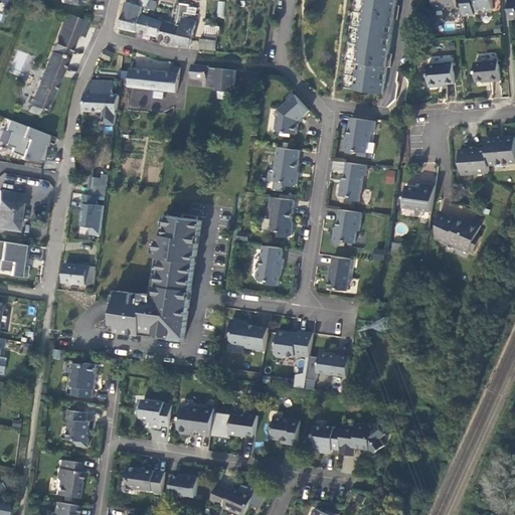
[(127,0),(121,27),(137,31),(142,15),(142,12),(148,14),(150,0),(127,0)]
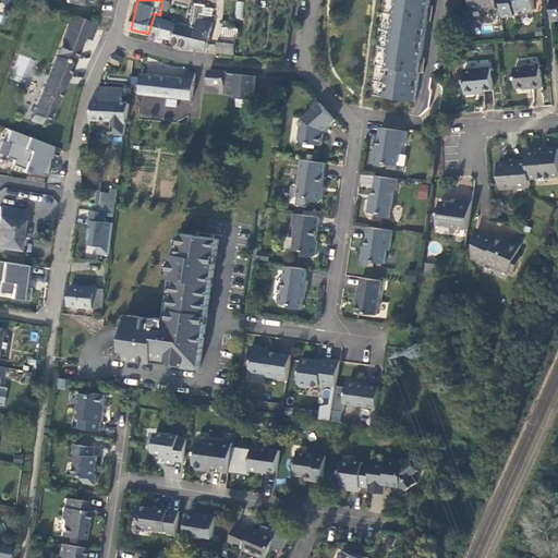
[(383,0),(370,95),(415,101),(420,72),(424,72),(425,63),(422,63),(428,14),(433,15),(434,7),(429,5),(431,0),(383,0)]
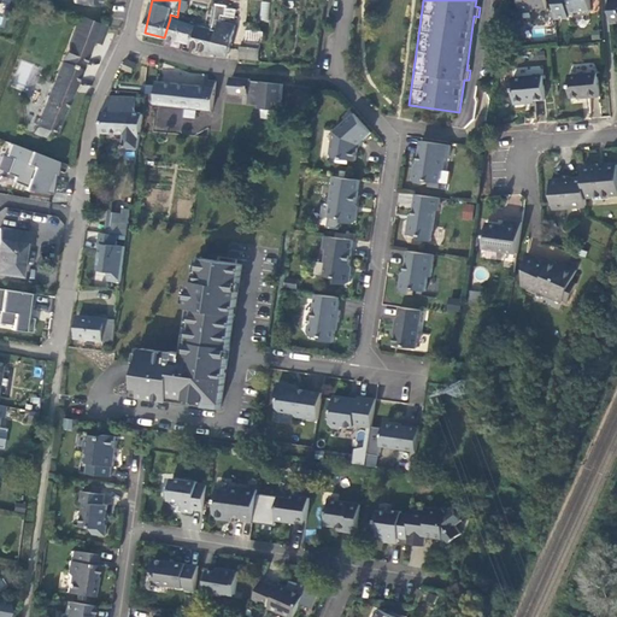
[(519,0),(521,10),(523,12),(533,11),(535,9),(547,7),(546,0),(519,0)]
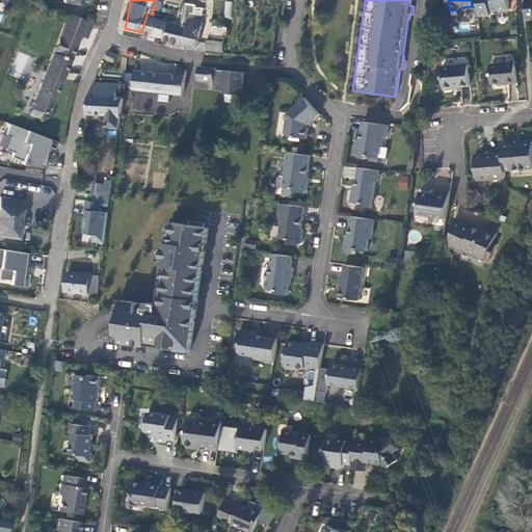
[(491,15),(496,9),(510,8),(509,0),(479,0),(480,16),(491,15)]
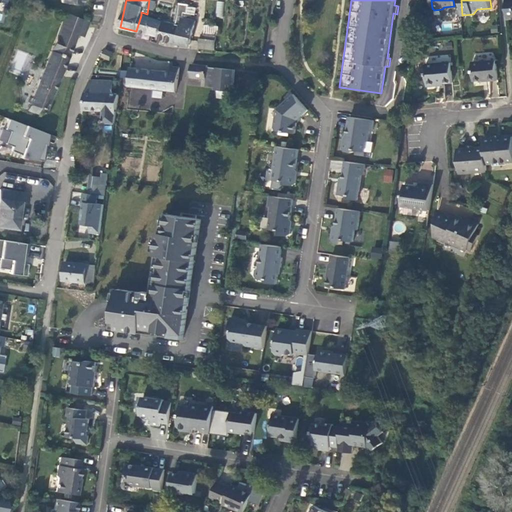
[(216,1),(215,17),(223,17),(224,1),(216,1)]
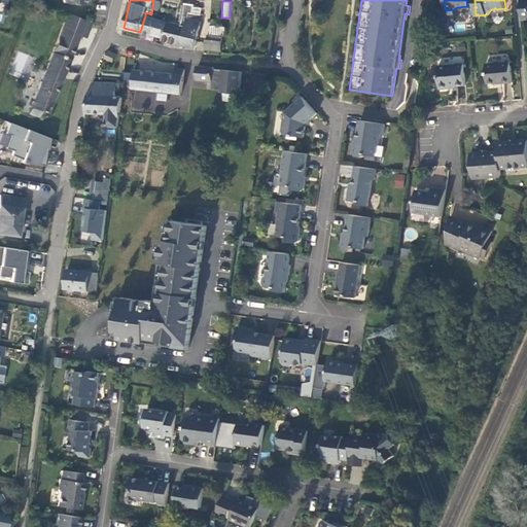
[(163,37),(162,40),(185,46),(186,43),(196,45),(202,22),(196,20),(198,14),(201,15),(202,8),(195,7),(195,5),(184,3),(183,15),(181,24),(181,25),(167,22),(163,37)]
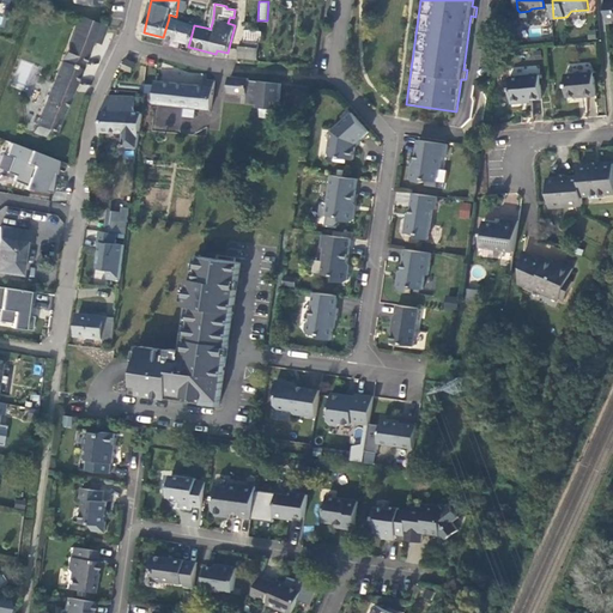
[(55,132),(92,41),(99,23),(79,16),(36,125),(34,132),(44,135),(47,129),(55,132)]
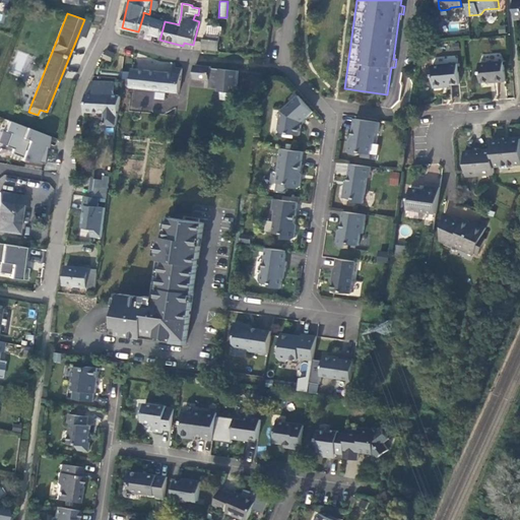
[(143,15),(138,31),(160,37),(165,21),(143,15)]
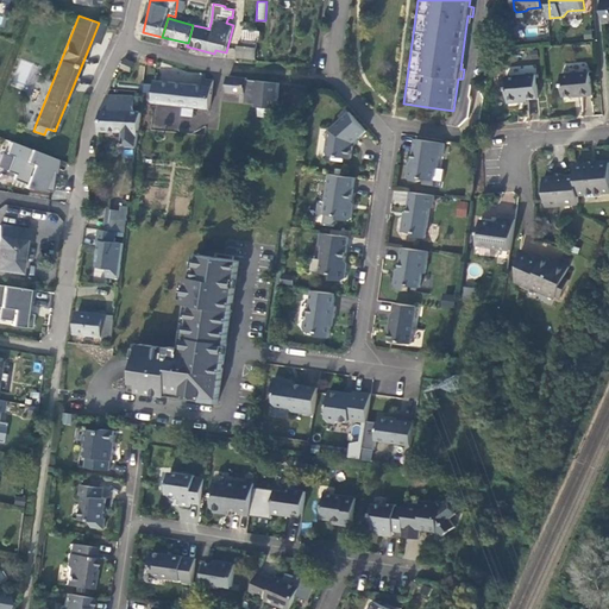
[(106,26),(99,23),(92,41),(99,44),(106,26)]
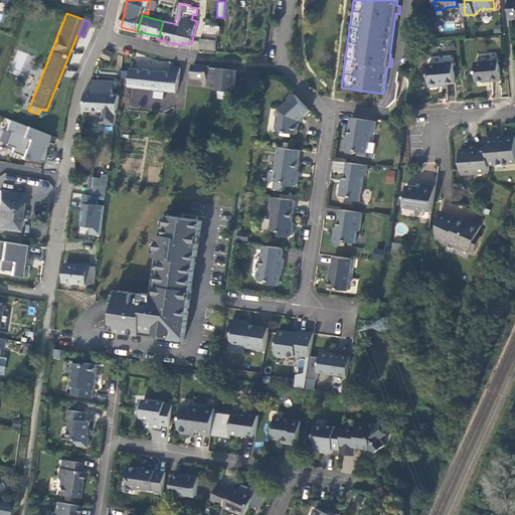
[(205,33),(218,34),(220,33),(221,26),(206,24),(205,33)]
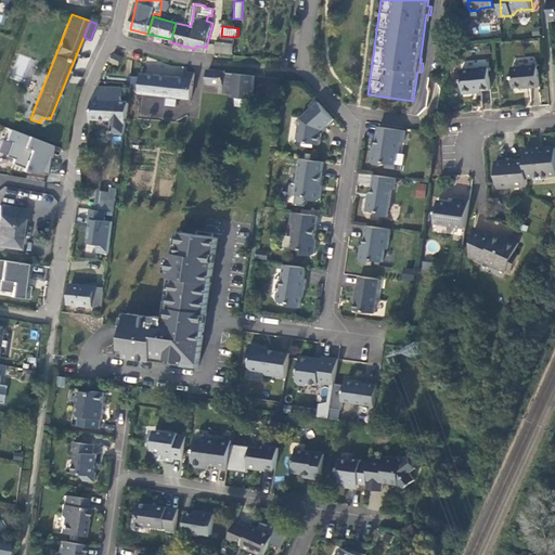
[(218,41),(216,52),(234,54),(235,37),(221,36),(221,37),(219,37),(218,41)]
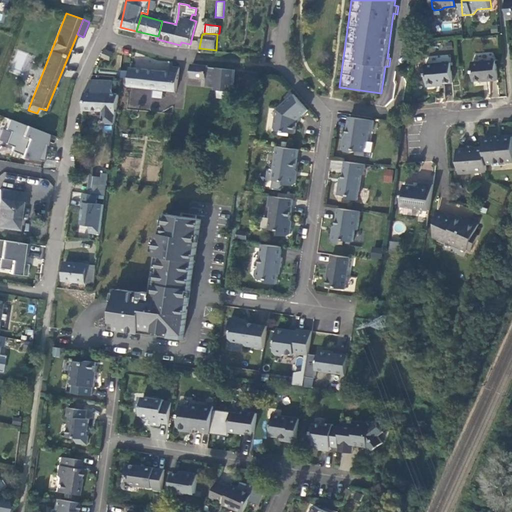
[(114,52),(105,49),(103,56),(110,60),(114,52)]
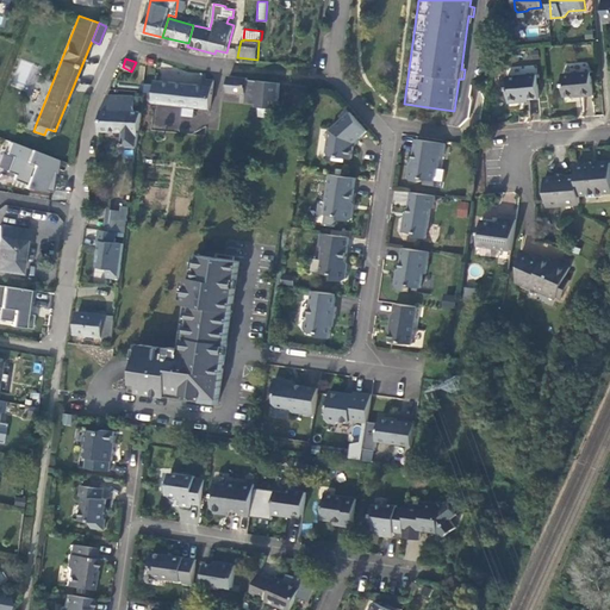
[(20,60),(13,83),(29,88),(36,64),(20,60)]
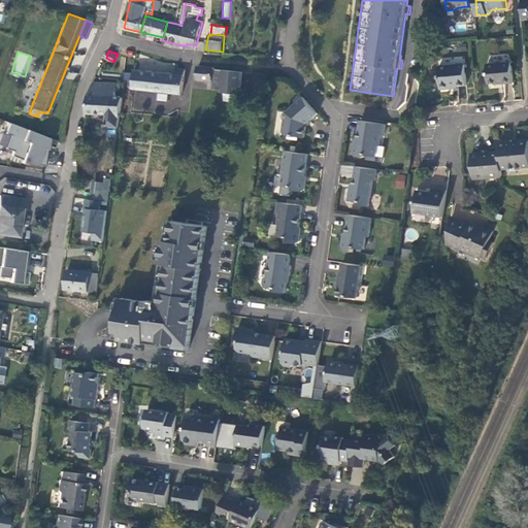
[(504,83),(514,83),(512,62),(488,64),(489,83),(503,81),(504,83)]
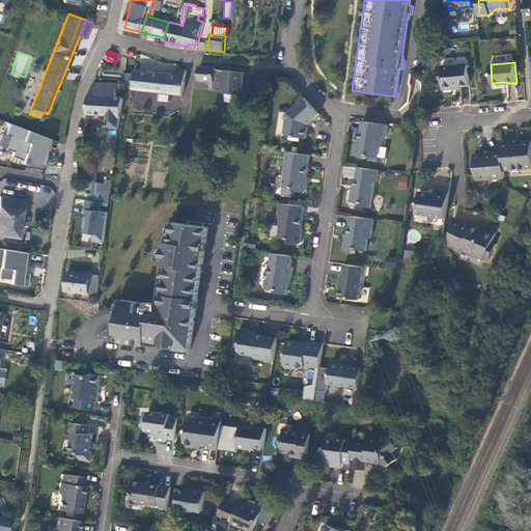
[(454,86),(470,85),(468,64),(442,66),(444,89),(454,88),(454,86)]
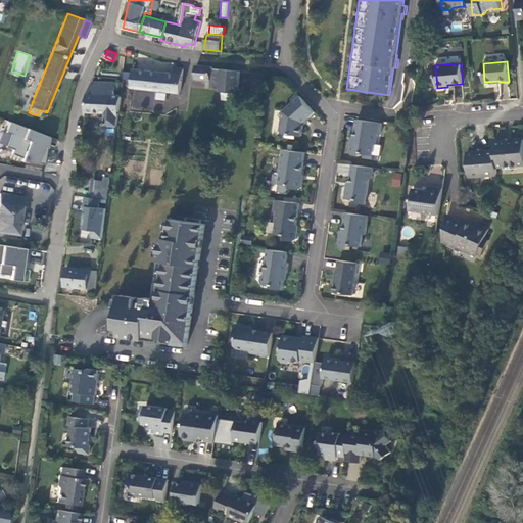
[(211,68),(212,66),(196,65),(195,79),(208,80),(207,87),(220,88),(220,91),(224,91),(238,93),(239,93),(240,72),(211,68)]
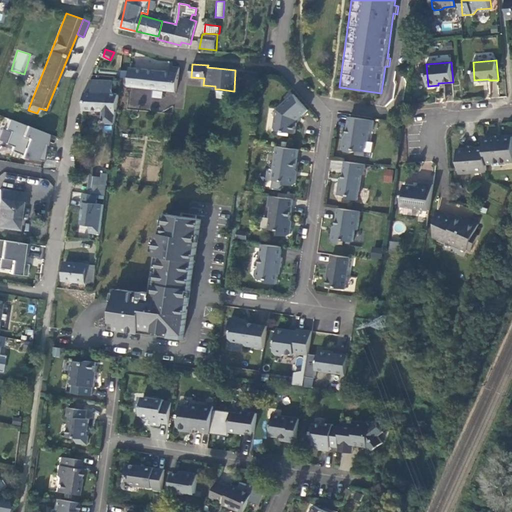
[(130,86),(131,86),(177,91),(180,67),(172,67),(171,72),(131,68),(130,78),(130,79),(129,79),(128,79),(127,79),(126,79),(126,80),(125,80),(124,81),(124,82),(124,83),(124,84),(125,85),(126,86),(127,87),(128,87),(129,86),(130,86)]
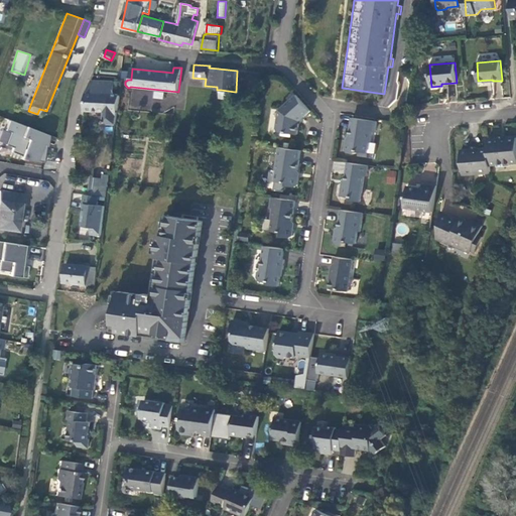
[(116,124),(118,109),(120,95),(114,95),(114,82),(91,81),(86,94),(84,110),(105,111),(105,120),(103,122),(104,123),(116,124)]
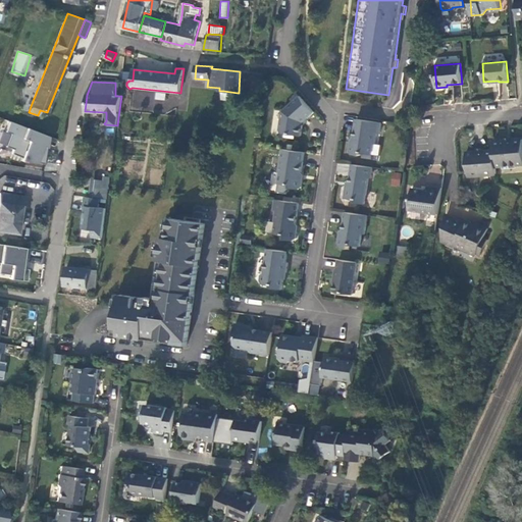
[(238,100),(238,93),(223,91),(223,99),(238,100)]
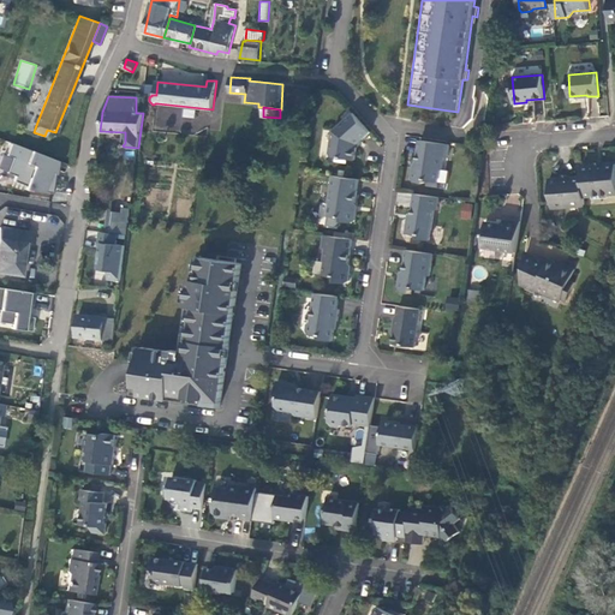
[(330,153),(334,156),(356,160),(358,143),(371,132),(353,113),(334,131),(330,153)]
